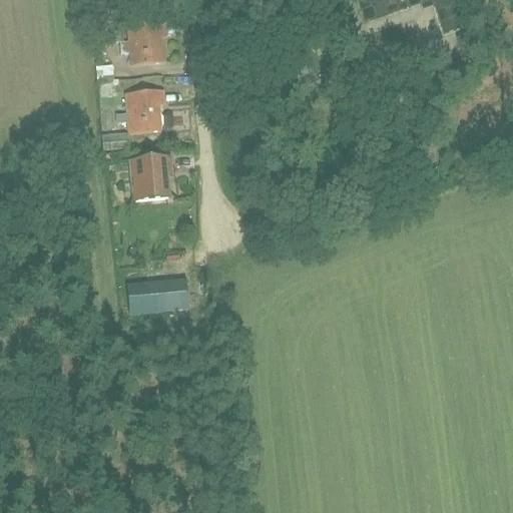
[(357,0),(365,22),(432,0),(443,34),(466,27),(457,0),(357,0)]
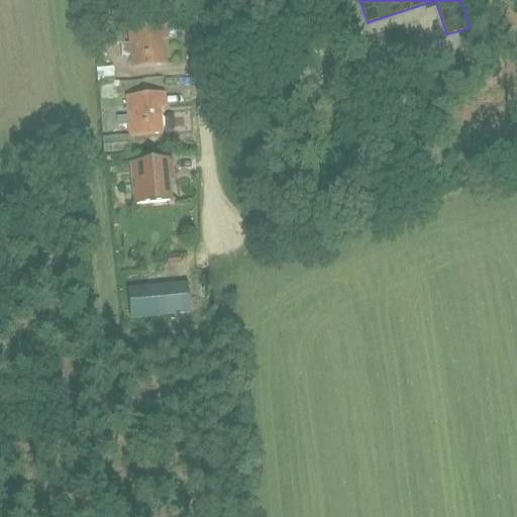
[(123,39),(122,18),(102,19),(104,40),(123,39)]
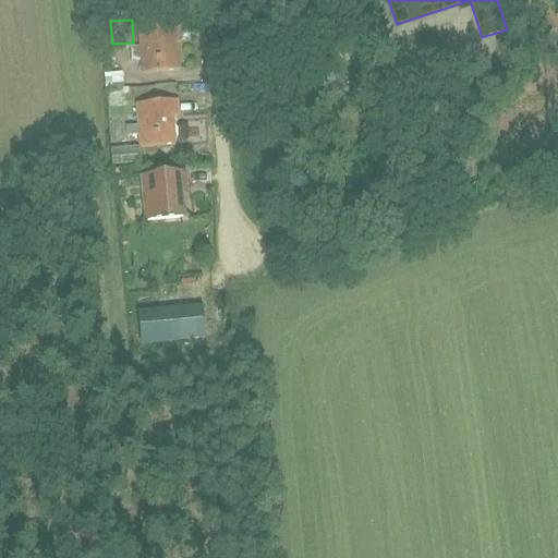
[(178,71),(174,44),(181,43),(179,26),(138,31),(140,47),(130,47),(131,61),(141,60),(142,74),(178,71)]
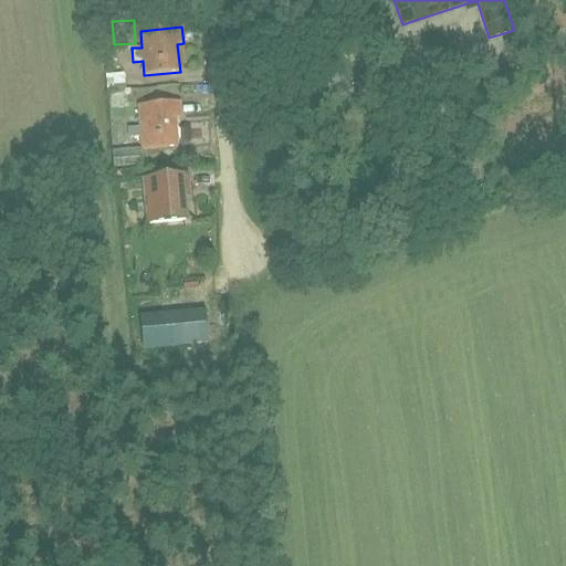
[(106,61),(106,72),(124,72),(124,61),(106,61)]
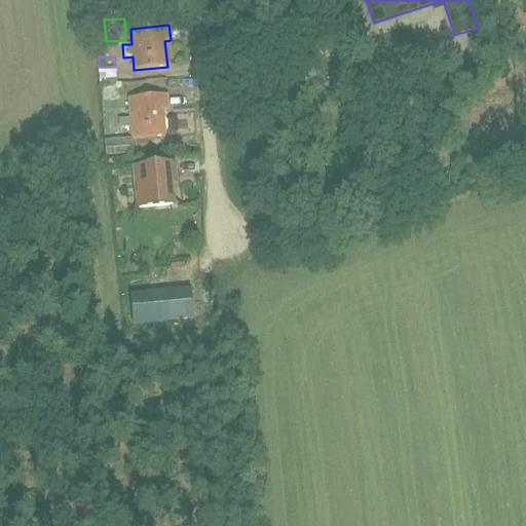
[(126,99),(128,119),(120,120),(121,128),(129,127),(130,140),(164,137),(161,111),(166,111),(165,96),(126,99)]
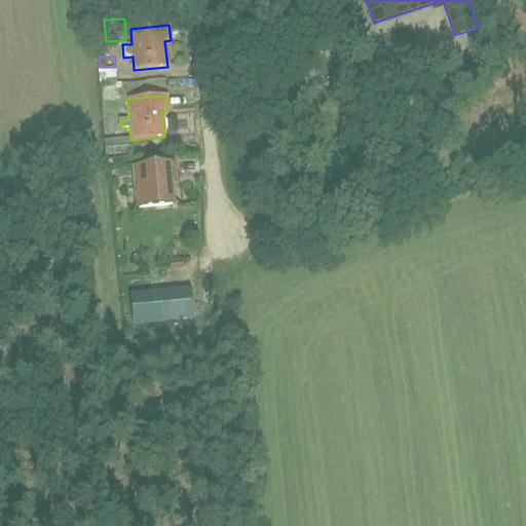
[(127,139),(109,140),(110,156),(128,155),(127,139)]
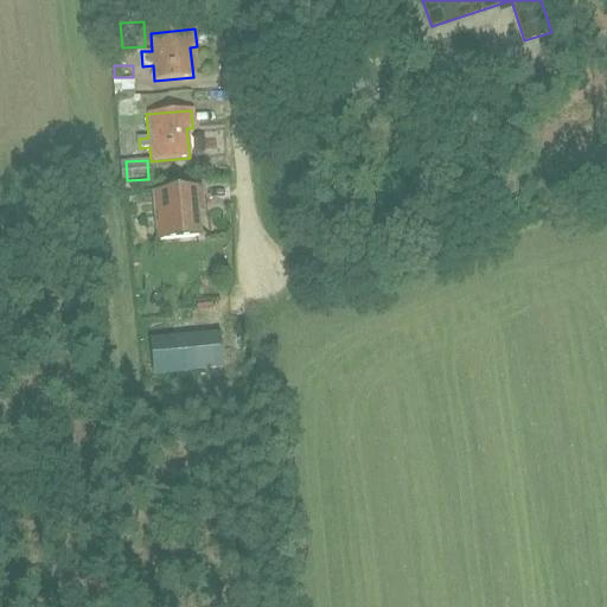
[(154,193),(157,216),(145,217),(147,241),(159,241),(198,237),(196,206),(202,206),(200,189),(154,193)]
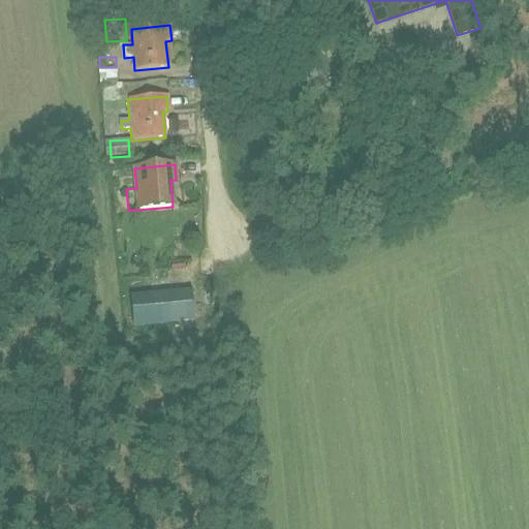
[(188,279),(180,253),(141,266),(149,291),(188,279)]
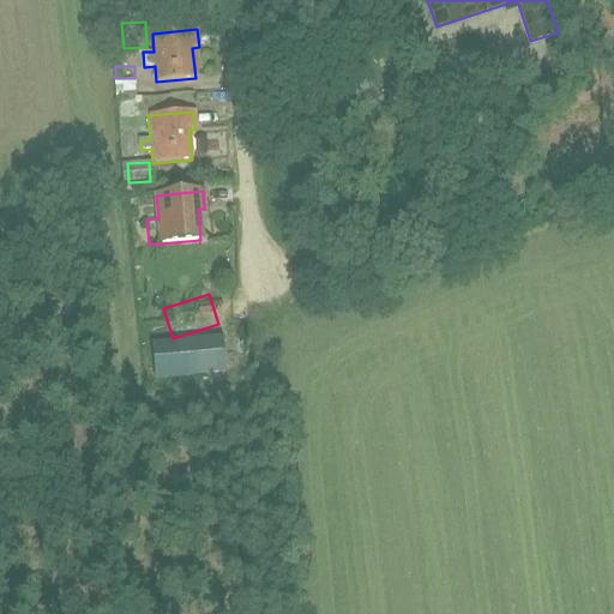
[(224,338),(156,344),(158,379),(228,373),(224,338)]
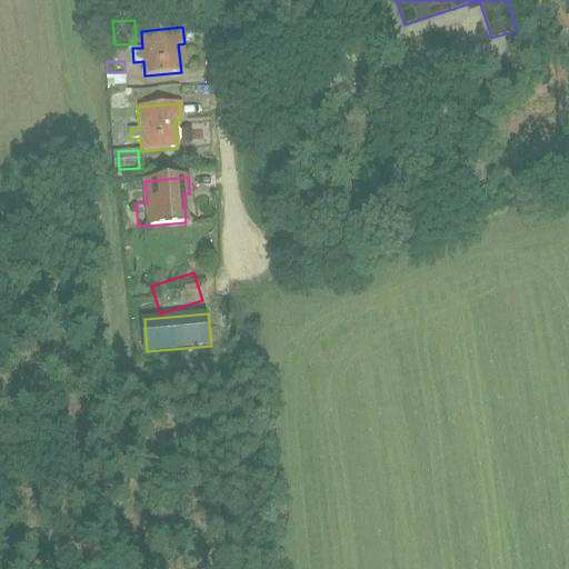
All buildings are outlined.
